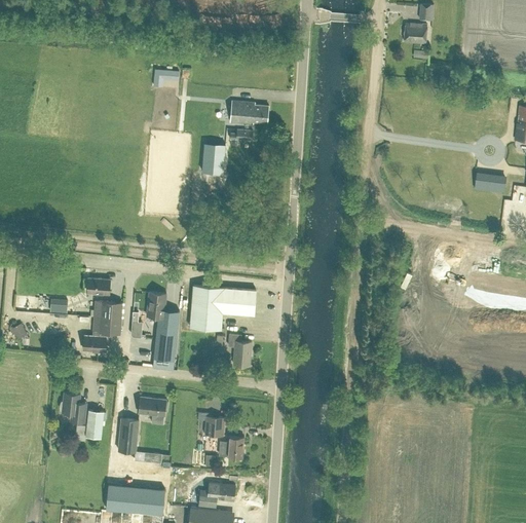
[(434,6),(420,5),(419,21),(433,22),(434,6)]
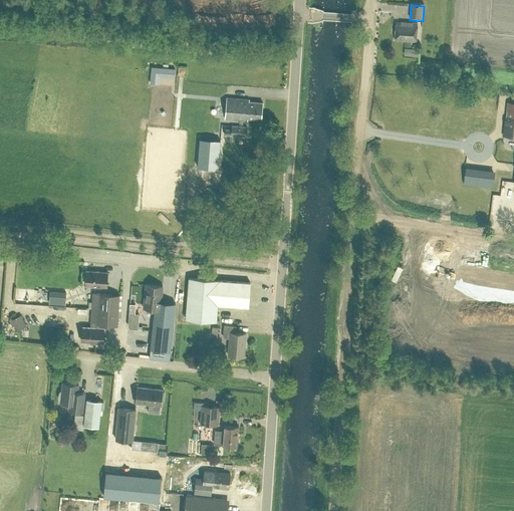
[(417,44),(418,25),(401,24),(401,25),(397,25),(396,42),(417,44)]
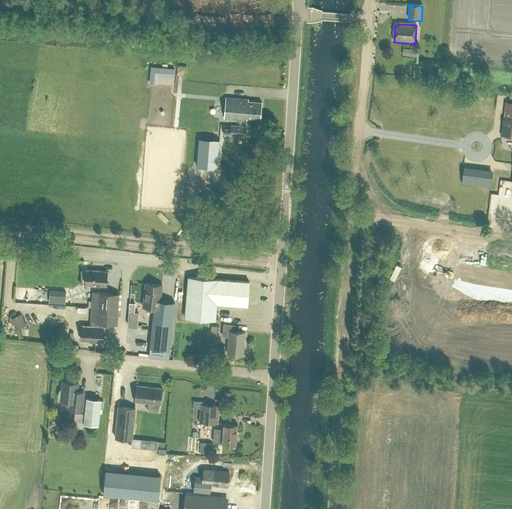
[(246,120),(260,121),(261,104),(248,103),(248,101),(225,99),(224,120),(246,122),(246,120)]
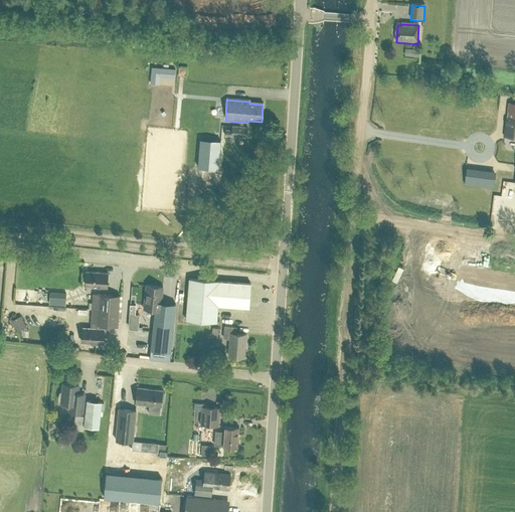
[(514,106),(508,105),(504,139),(514,139),(514,106)]
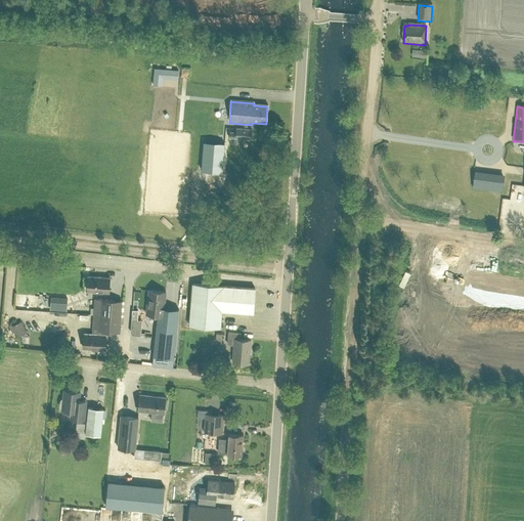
[(252,141),(252,139),(252,129),(237,127),(236,134),(229,134),(229,140),(252,141)]
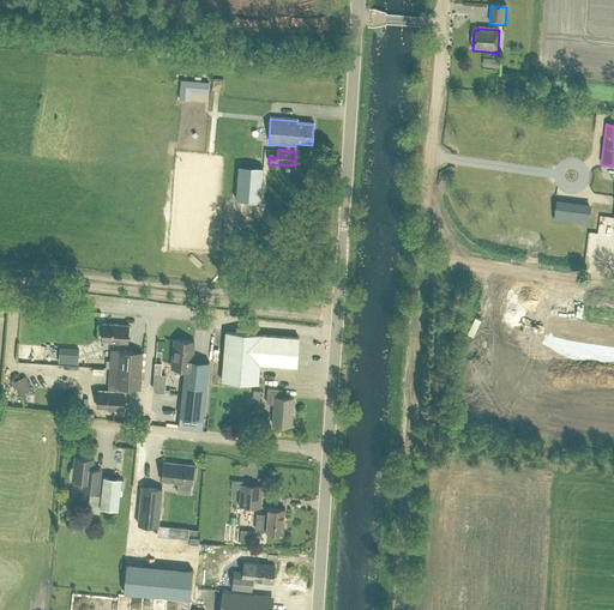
[(239,168),(235,203),(260,205),(263,170),(239,168)]
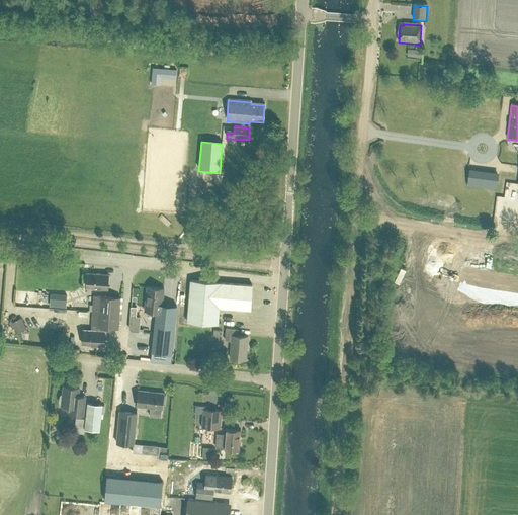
[(498,177),(467,172),(465,185),(496,190),(498,177)]
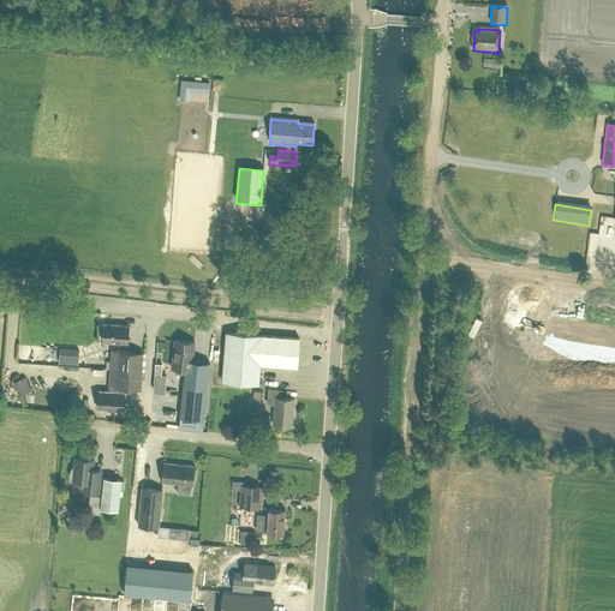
[(129,328),(103,327),(102,343),(127,346),(129,328)]
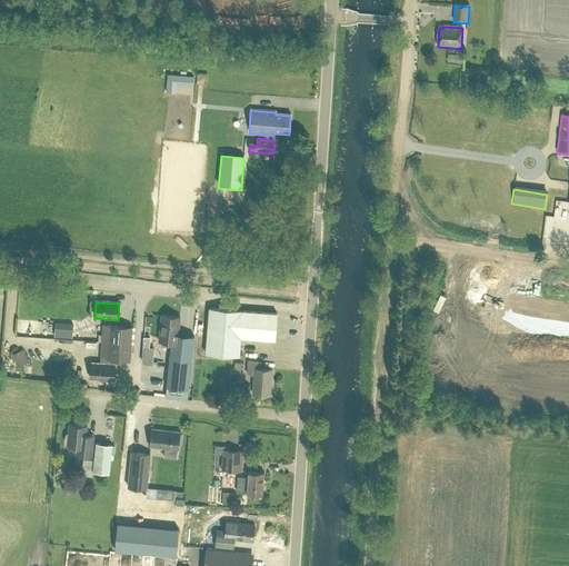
[(277,316),(242,313),(209,310),(206,355),(239,358),(240,340),(275,343),(277,316)]
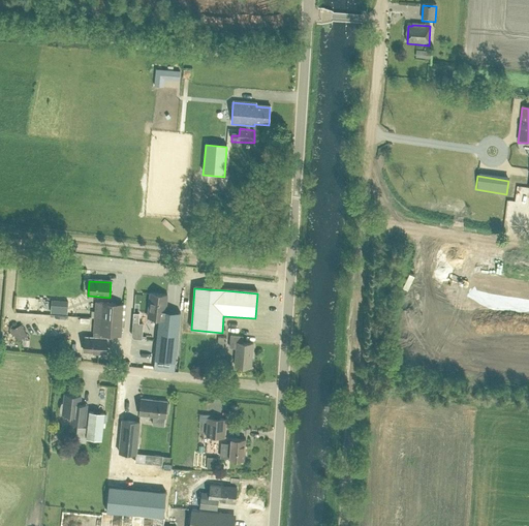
[(148,319),(158,320),(154,361),(175,364),(181,314),(165,312),(167,297),(150,295),(148,319)]
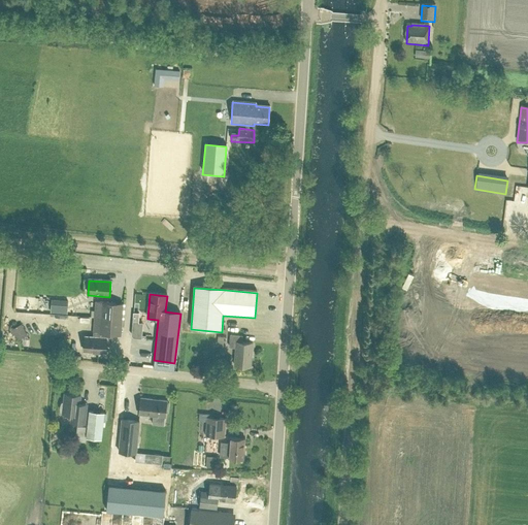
[(62,316),(62,314),(63,313),(62,303),(50,304),(51,317),(62,316)]
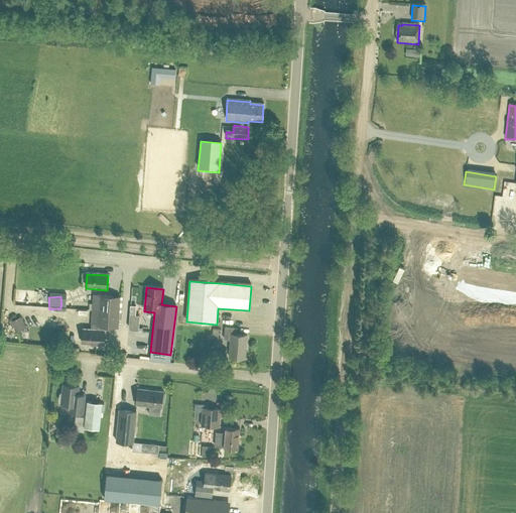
[(92,310),(119,312),(120,299),(93,296),(92,310)]
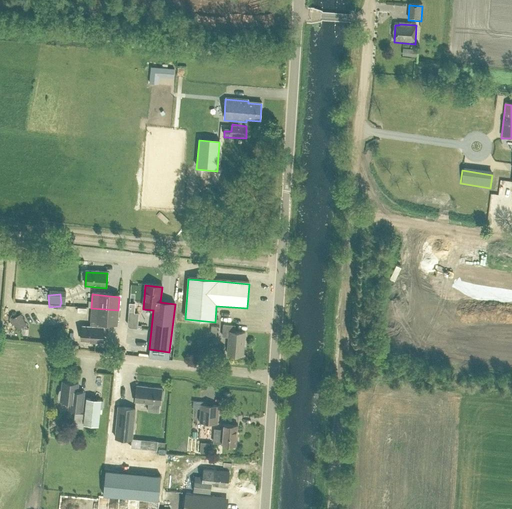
[(90,328),(82,328),(81,342),(102,344),(103,329),(103,326),(117,327),(118,310),(91,308),(90,328)]
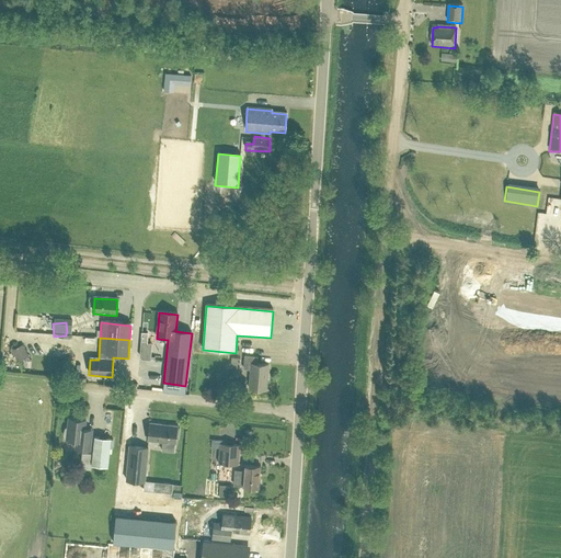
[(140,359),(141,361),(150,362),(151,345),(141,345),(140,359)]
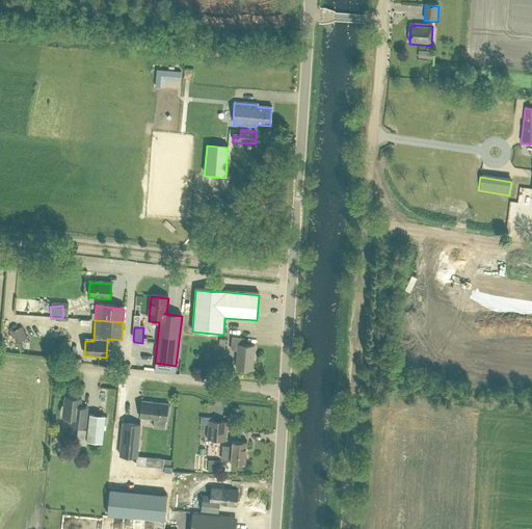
[(22,328),(11,334),(18,344),(27,339),(22,328)]
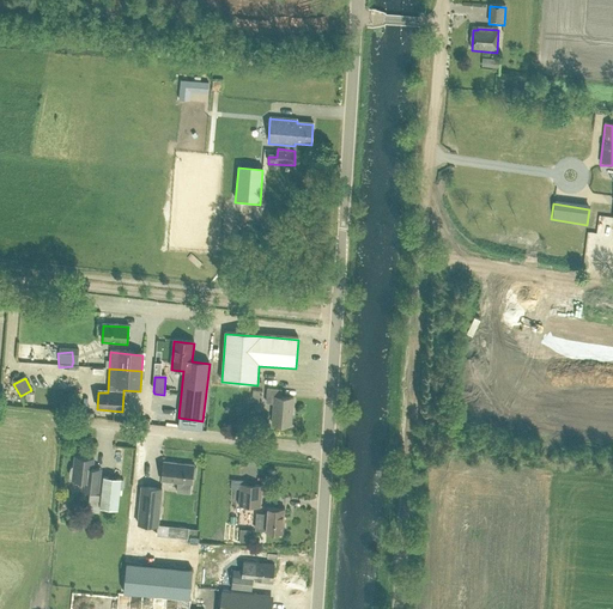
[(280,391),(267,390),(266,405),(273,406),(272,426),(291,427),(293,400),(280,400),(280,391)]
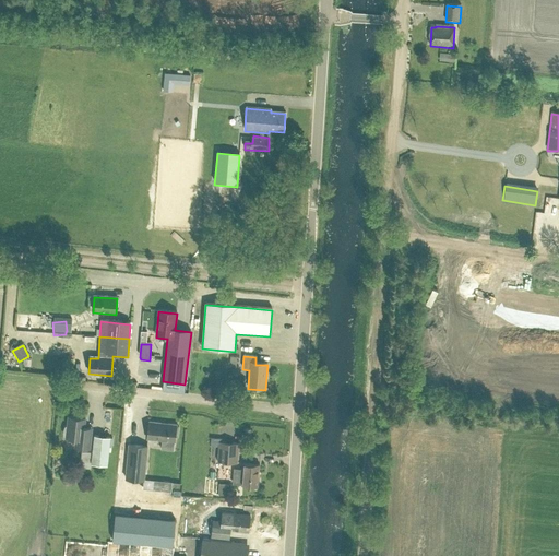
[(92,432),(84,430),(85,421),(68,418),(66,440),(75,441),(74,449),(90,451),(92,436),(92,432)]
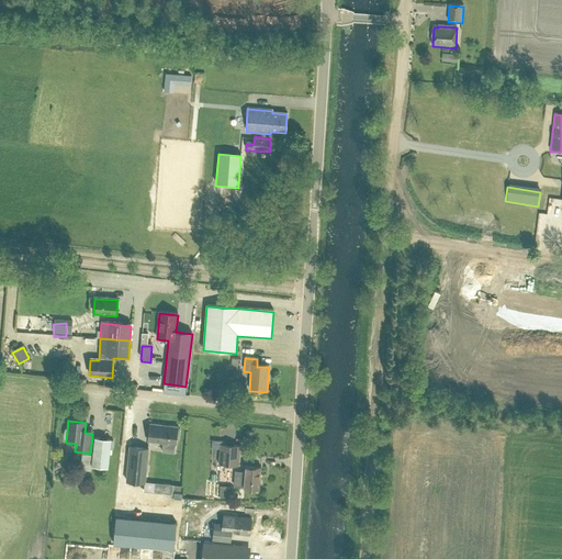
[(178,428),(149,425),(147,444),(176,446),(178,428)]
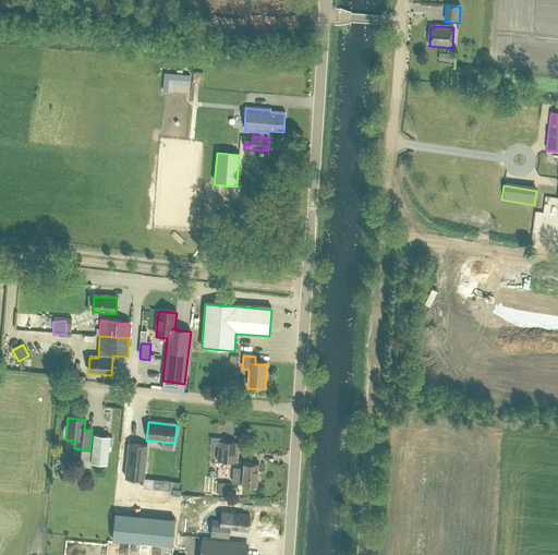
[(94,436),(91,463),(107,466),(110,438),(94,436)]
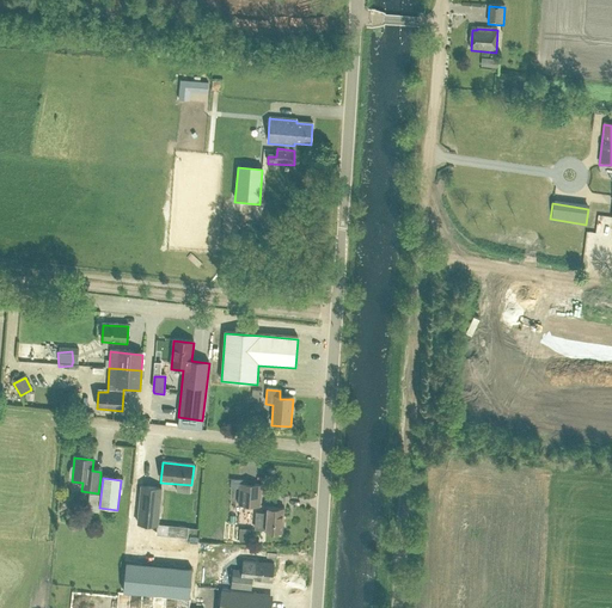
[(230,490),(239,490),(238,507),(259,508),(261,487),(245,486),(245,481),(231,480),(230,490)]
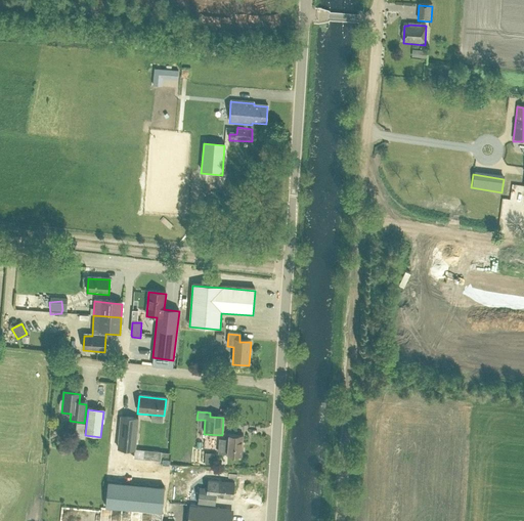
[(117,459),(118,450),(135,451),(138,420),(114,418),(110,458),(117,459)]
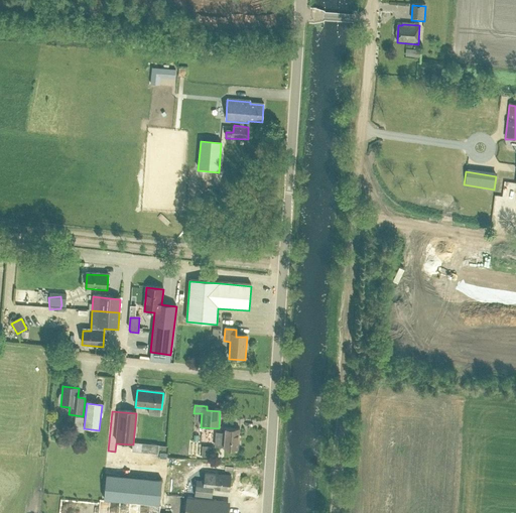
[(225,429),(224,435),(216,434),(215,447),(223,449),(223,450),(238,451),(240,430),(225,429)]
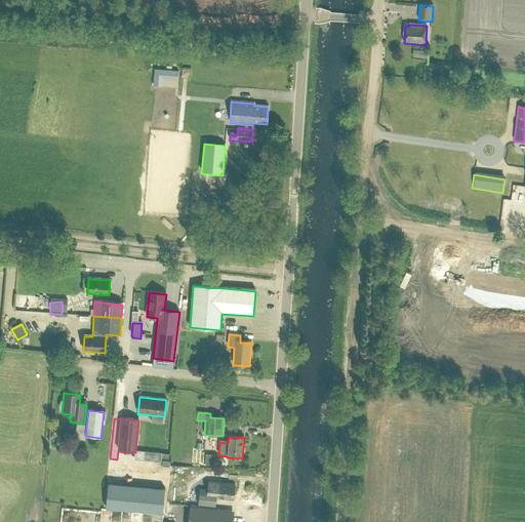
[(161,454),(145,453),(144,462),(160,463),(161,454)]
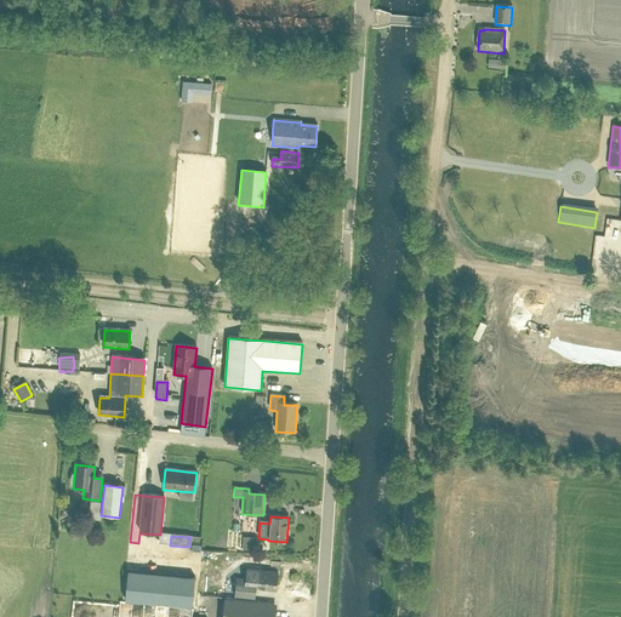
[(205,556),(199,563),(206,570),(212,563),(205,556)]
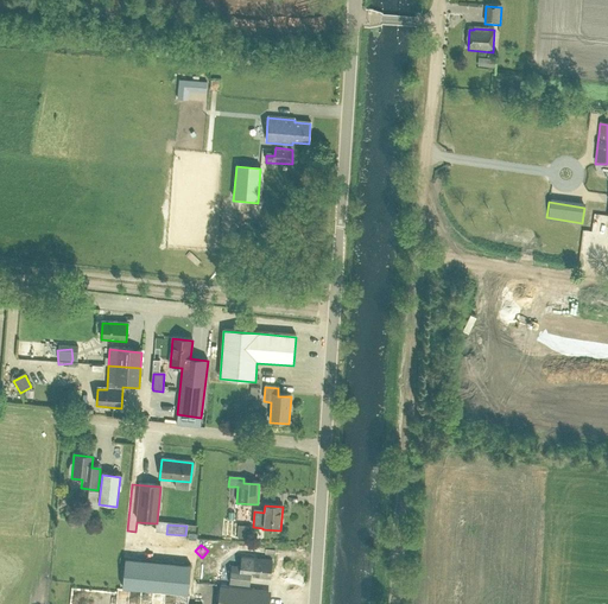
[(241,559),(240,568),(232,568),(229,585),(249,587),(251,578),(270,579),(272,563),(241,559)]
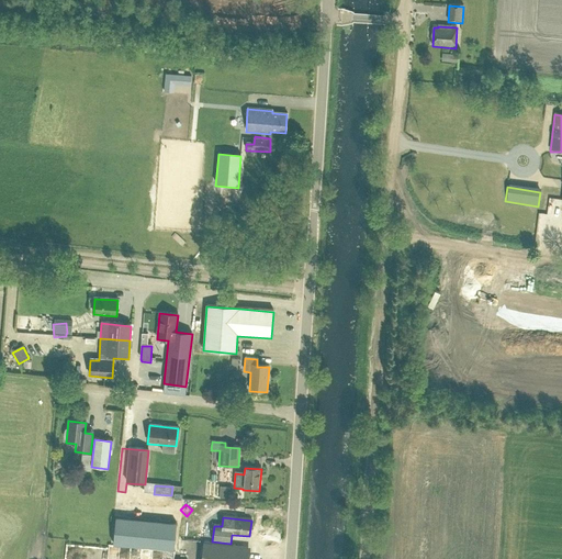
[(198,520),(197,535),(206,536),(208,521),(198,520)]
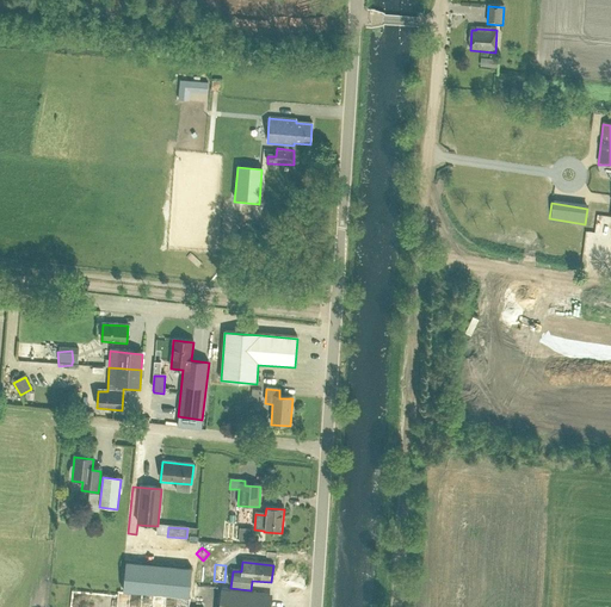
[(191,574),(125,568),(123,592),(189,598),(191,574)]
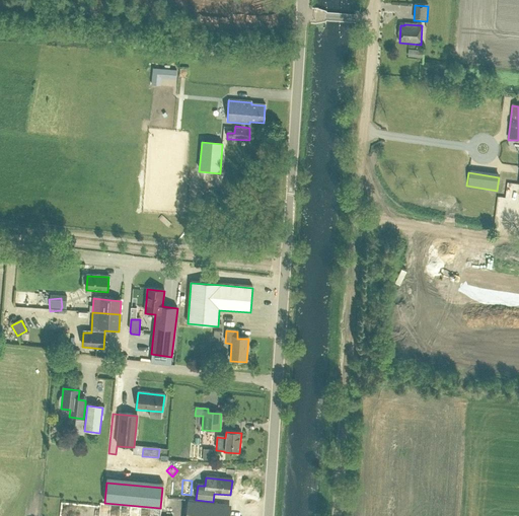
[(228,515),(229,507),(188,502),(186,515),(228,515)]
